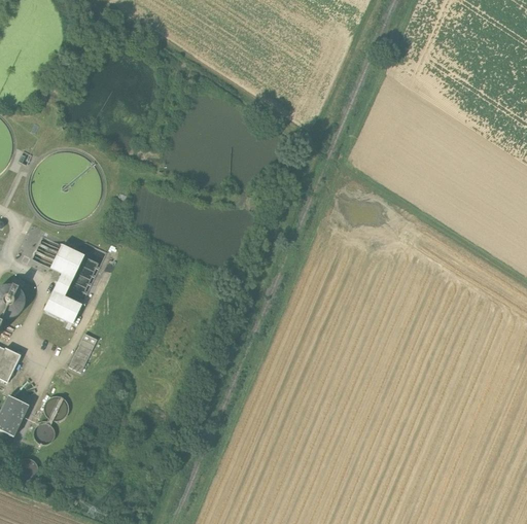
[(36,252),(47,258),(55,243),(43,237),(36,252)]
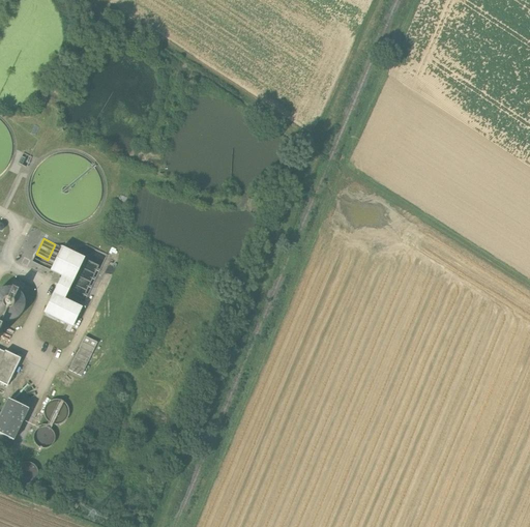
[(82,305),(64,297),(84,256),(62,245),(51,268),(62,274),(43,311),(72,325),(82,305)]
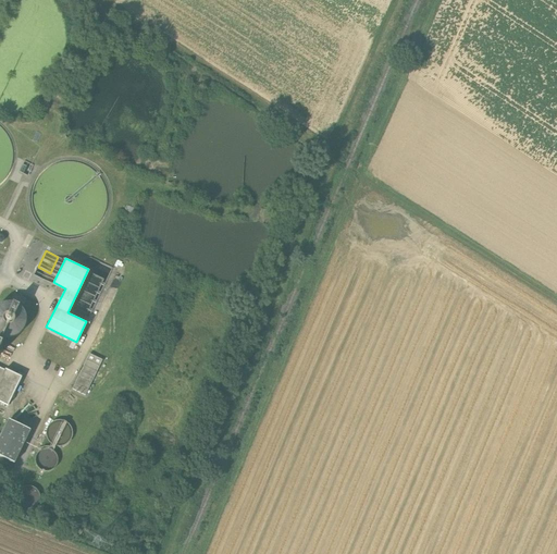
[(26,296),(14,291),(10,299),(14,300),(16,302),(17,303),(19,304),(22,306),(26,296)]
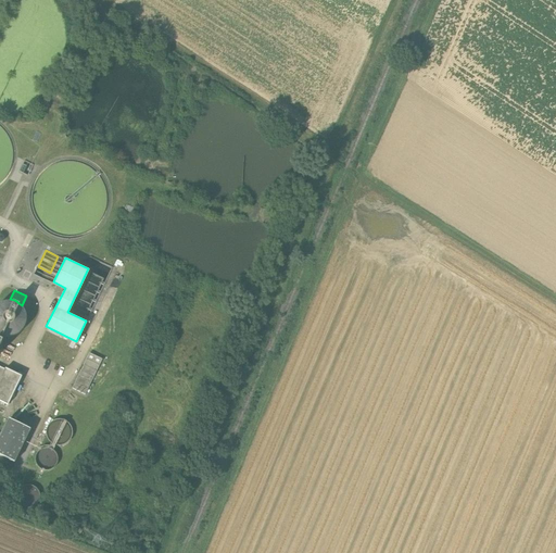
[(24,326),(26,317),(24,309),(17,302),(9,300),(0,301),(0,331),(0,332),(9,335),(17,332),(24,326)]
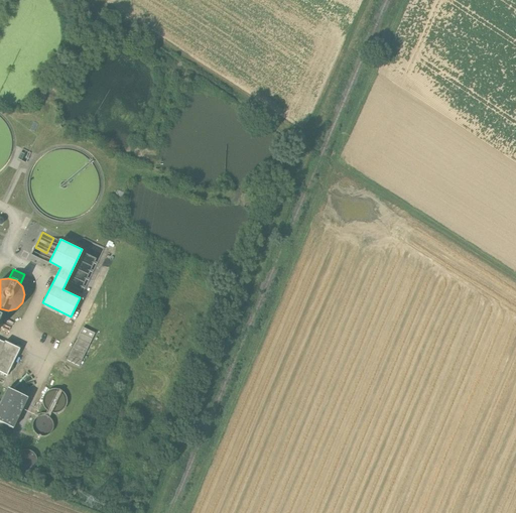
[(83,326),(67,358),(79,364),(95,332),(83,326)]
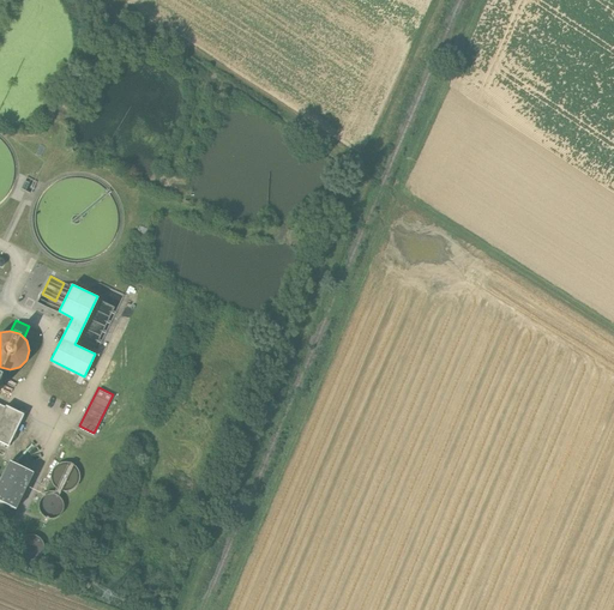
[(5,405),(0,402),(0,440),(8,445),(24,412),(6,404),(5,405)]
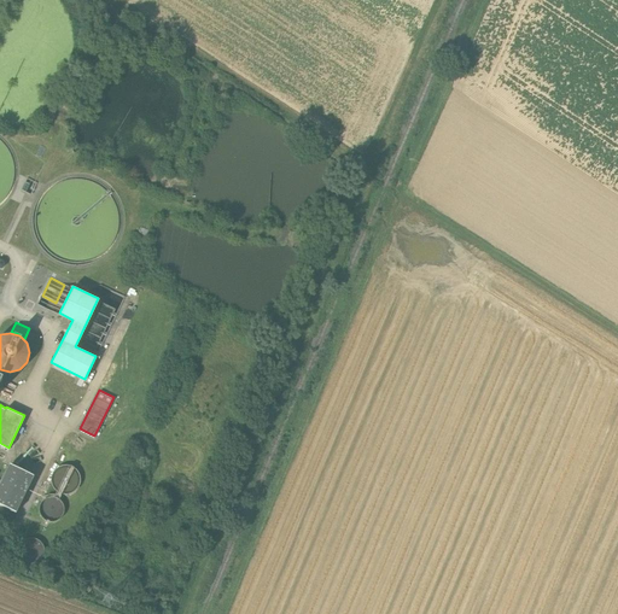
[(33,474),(10,463),(0,484),(0,513),(0,514),(5,506),(16,510),(33,474)]
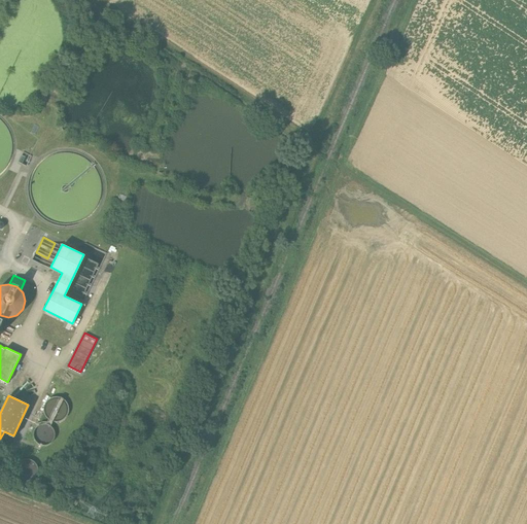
[(66,413),(67,408),(65,403),(62,398),(56,397),(50,398),(46,403),(45,408),(46,413),(50,417),(56,419),(62,417),(66,413)]
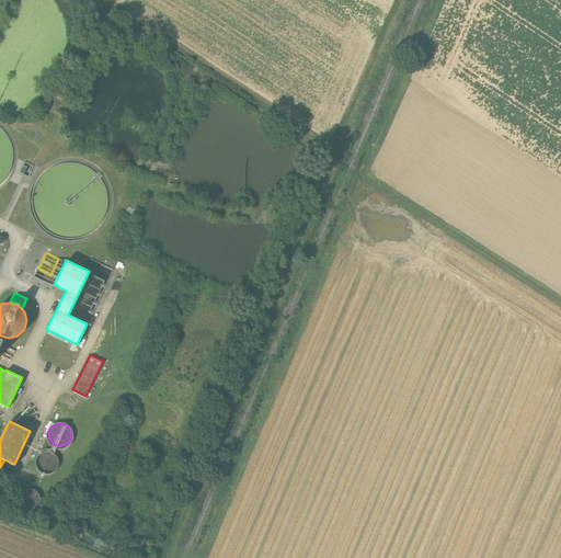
[(57,467),(58,462),(57,455),(53,451),(47,450),(41,452),(37,455),(35,462),(37,467),(42,471),(47,473),(53,471),(57,467)]
